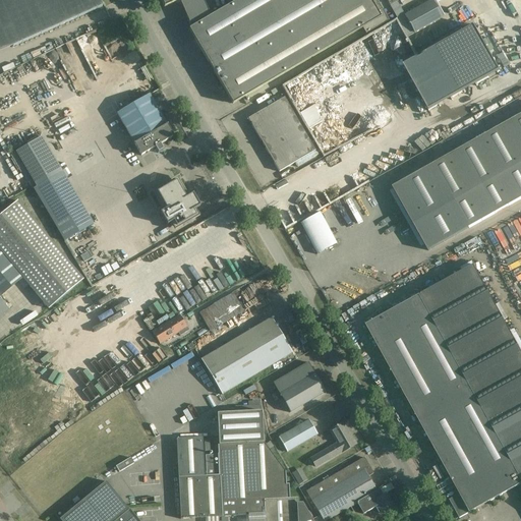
[(0,0),(0,19),(12,47),(103,7),(101,3),(99,0),(0,0)]
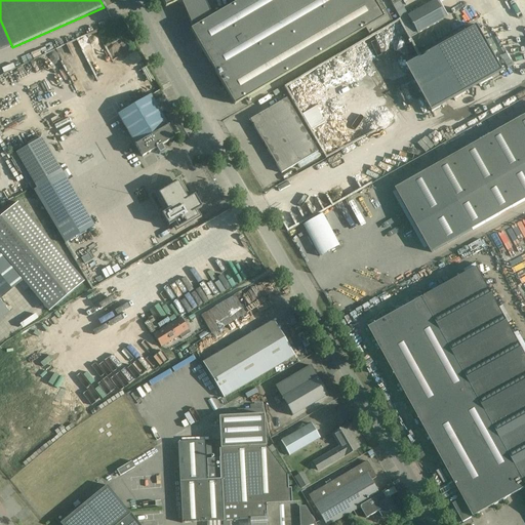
[(241,0),(215,15),(203,23),(199,15),(192,21),(195,28),(193,29),(194,32),(237,104),(367,26),(371,32),(394,18),(382,0),(241,0)]
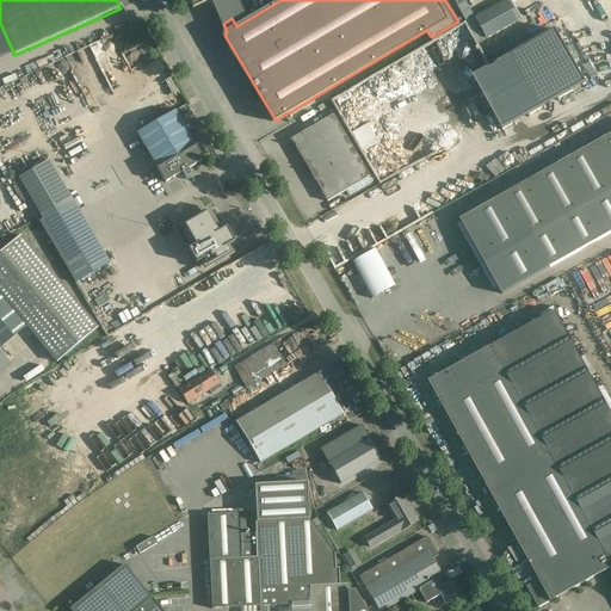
[(517,22),(505,1),(474,19),(486,39),(517,22)]
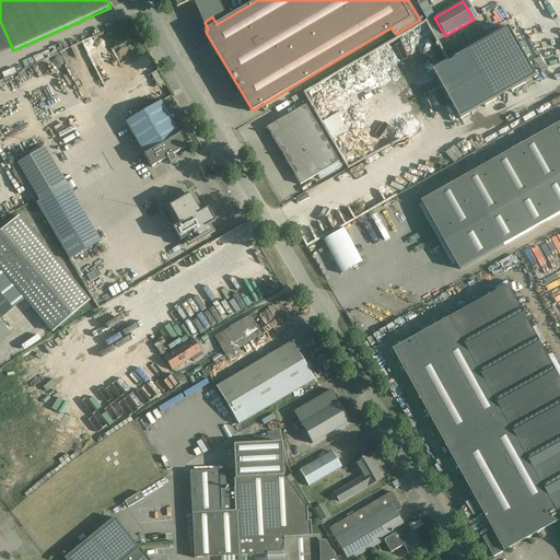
[(538,77),(516,38),(515,39),(511,33),(513,33),(511,27),(486,42),(485,41),(483,41),(485,43),(473,49),(471,47),(470,48),(471,49),(458,57),(458,55),(456,56),(457,57),(446,63),(445,62),(443,63),(444,65),(433,71),(435,73),(434,74),(434,77),(438,74),(444,86),(442,89),(442,90),(444,89),(448,97),(447,98),(447,100),(450,100),(455,108),(453,109),(454,111),(455,109),(461,119),(471,114),(473,115),(474,115),(473,112),(483,105),(486,108),(487,107),(487,106),(499,98),(499,101),(501,100),(499,96),(511,90),(512,93),(514,92),(513,91),(525,84),(525,82),(534,78),(535,79),(538,77)]
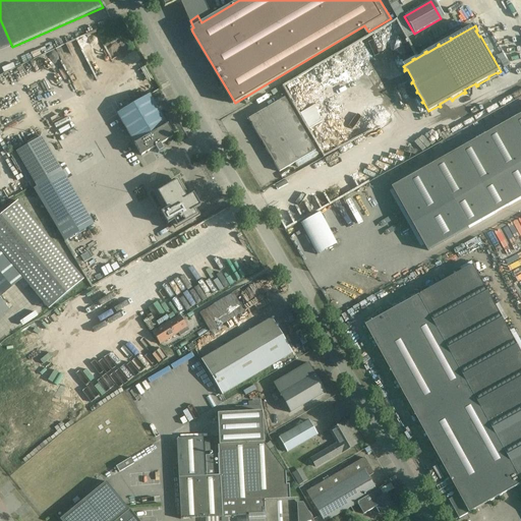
[(173,136),(149,95),(116,113),(140,156),(155,148),(157,153),(163,150),(160,145),(173,136)]
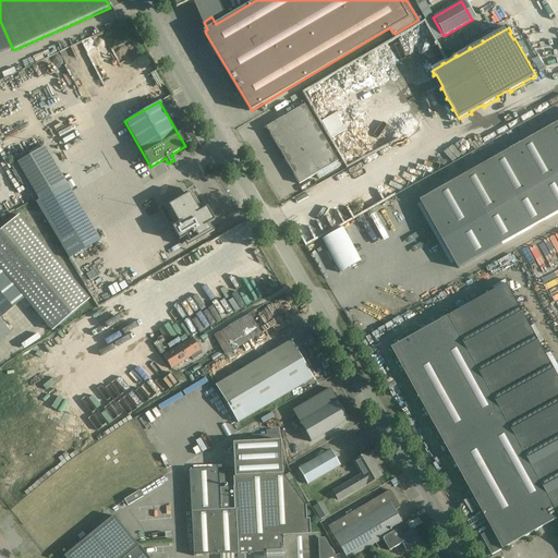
[(337,161),(304,105),(266,128),(299,184),(337,161)]
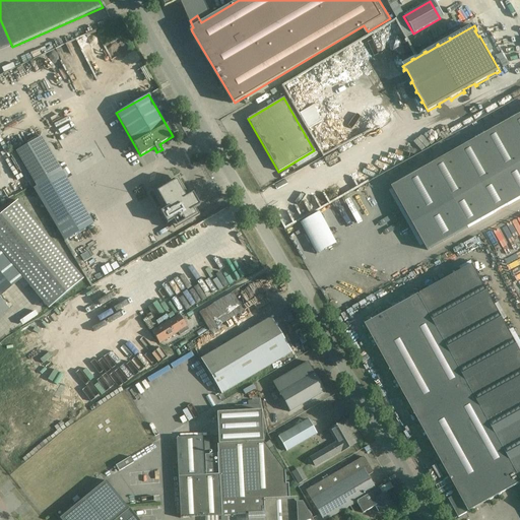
[(519,114),(432,164),(392,186),(428,250),(467,228),(519,197),(519,114)]
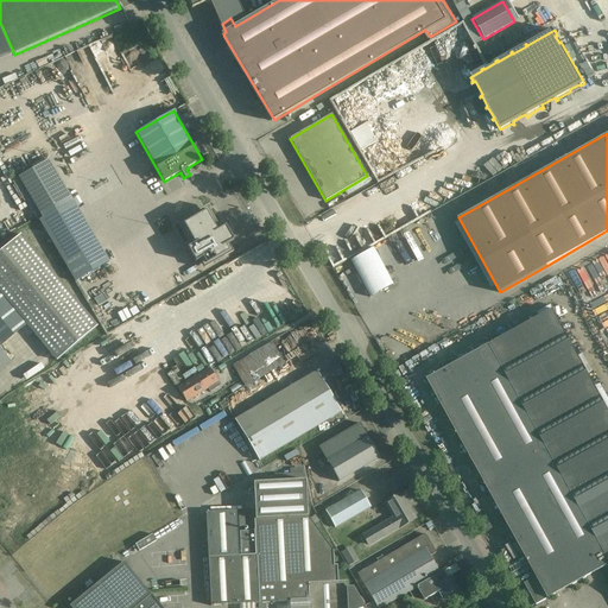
[(17,177),(71,283),(107,265),(54,158),(17,177)]
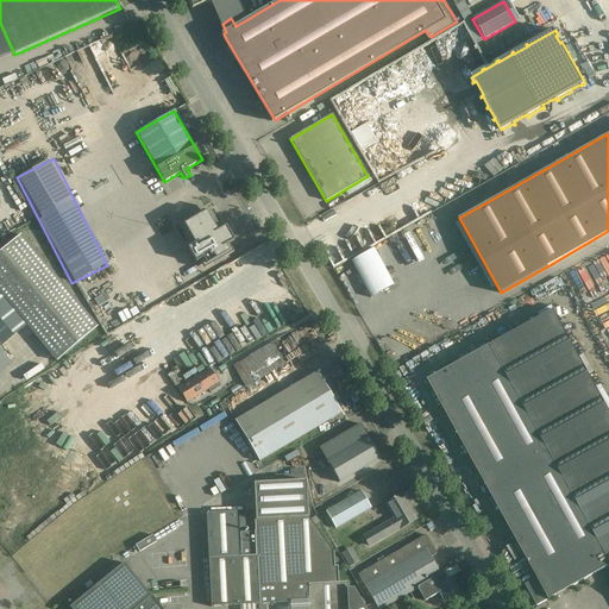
[(225,227),(220,230),(207,208),(179,225),(192,246),(187,249),(195,263),(200,261),(205,270),(233,252),(228,244),(233,242),(225,227)]
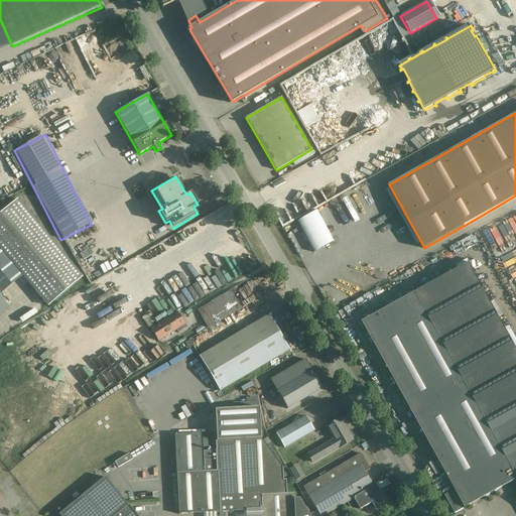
[(0,211),(0,313),(8,306),(0,296),(0,292),(21,274),(45,303),(80,275),(15,198),(0,211)]
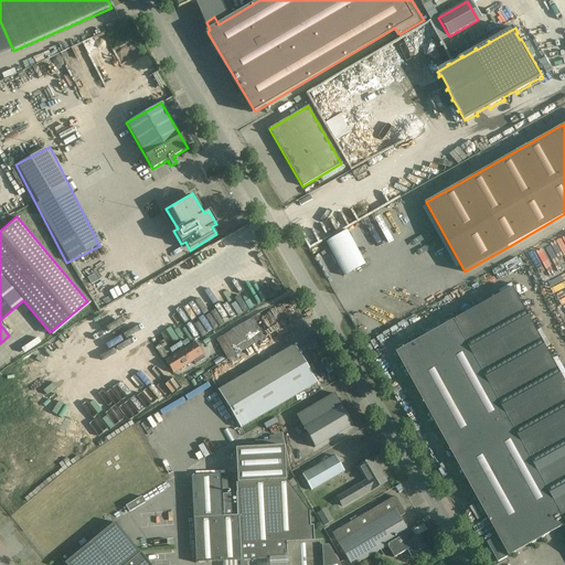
[(364,265),(347,231),(326,243),(344,277),(364,265)]
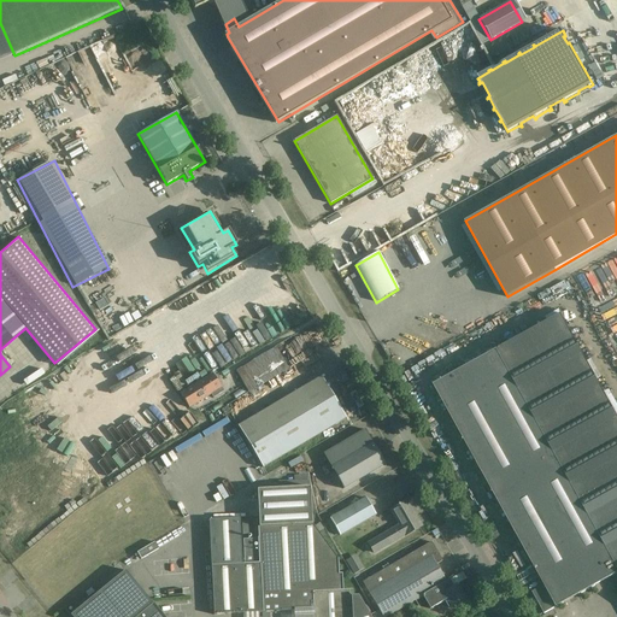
[(616,416),(560,315),(433,386),(545,586),(533,593),(545,615),(557,607),(616,574),(616,416)]
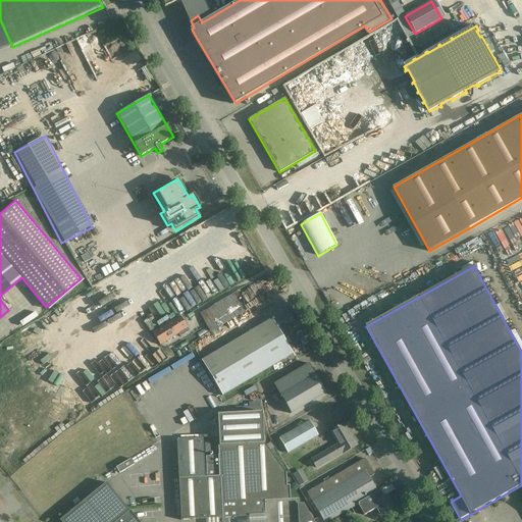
[(210,332),(262,303),(251,283),(199,313),(210,332)]
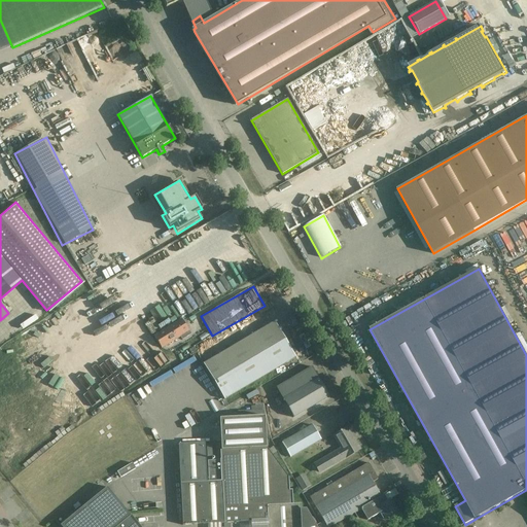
[(190,335),(181,319),(154,337),(162,348),(180,337),(182,340),(190,335)]
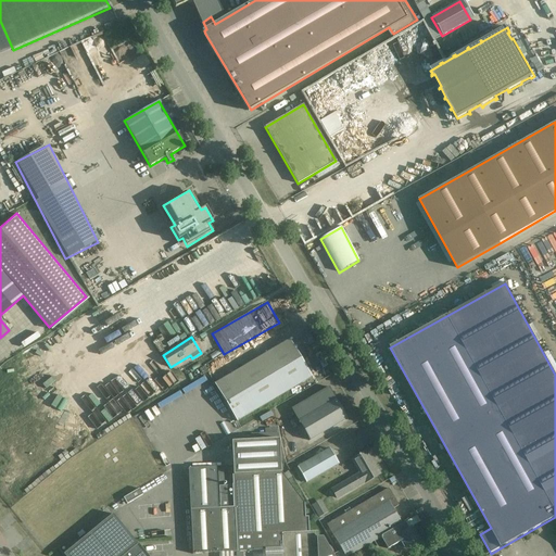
[(288,339),(214,384),(237,421),(312,376),(288,339)]
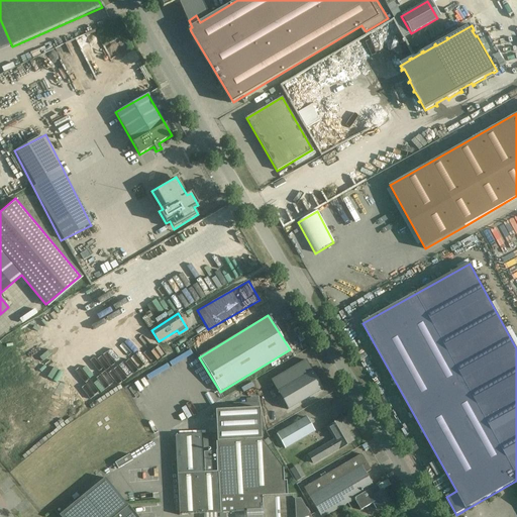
[(322,389),(305,359),(271,380),(288,409),(322,389)]
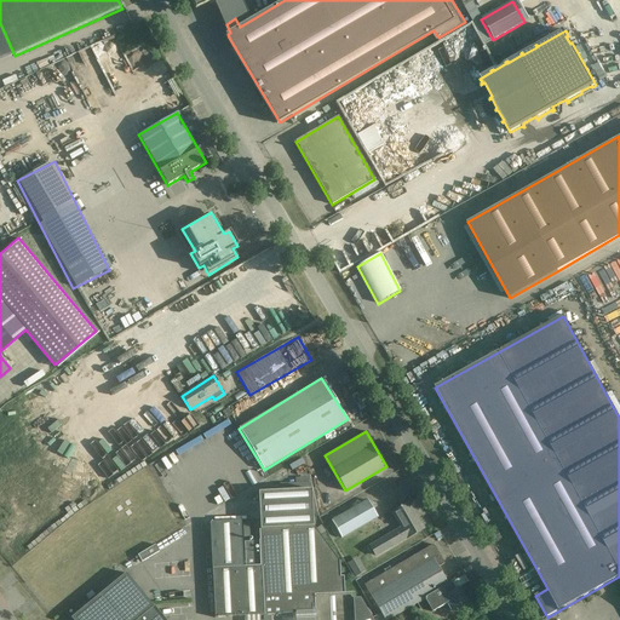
[(313,527),(310,489),(256,492),(258,530),(256,530),(256,541),(244,543),(245,567),(242,567),(241,521),(210,522),(214,618),(315,613),(315,619),(369,619),(354,592),(344,593),(343,577),(340,577),(339,561),(314,527),(313,527)]
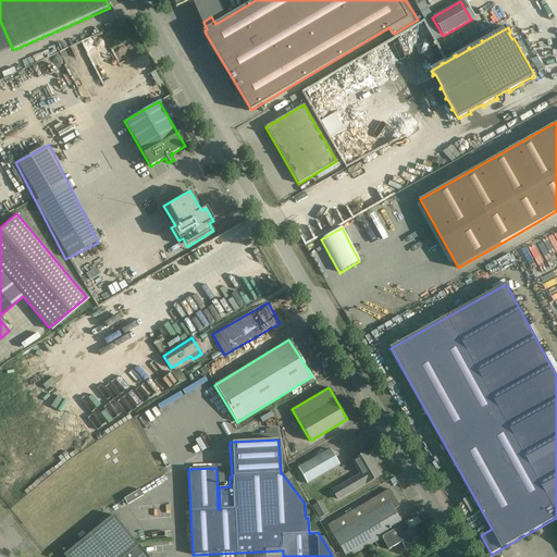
[(338,465),(330,449),(298,468),(307,483),(338,465)]
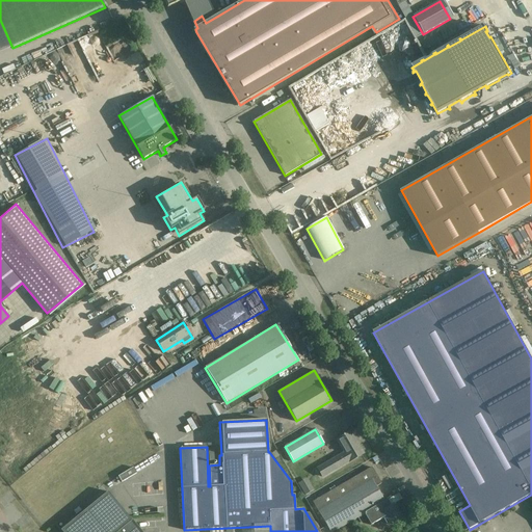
[(363,453),(350,432),(337,440),(344,453),(318,469),(322,477),(348,461),(348,462),(363,453)]
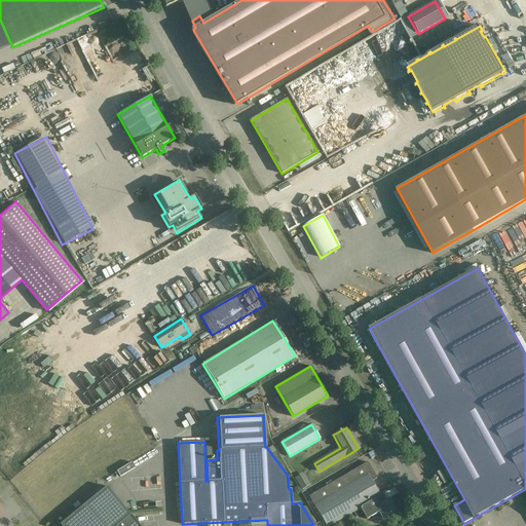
[(380,496),(380,495),(371,481),(377,478),(367,462),(309,496),(326,525),(332,525),(361,509),(360,509),(380,496)]
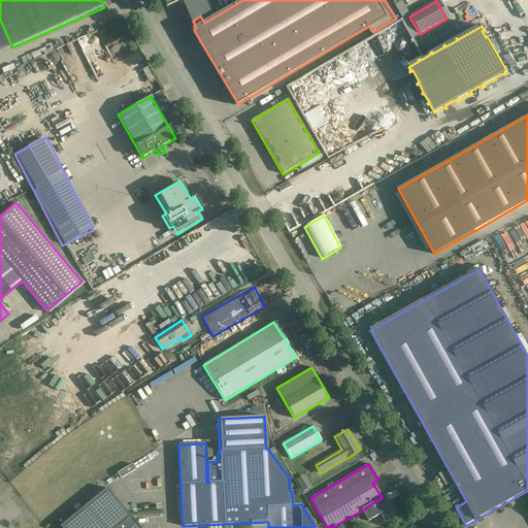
[(311,487),(304,474),(296,480),(302,491),(311,487)]
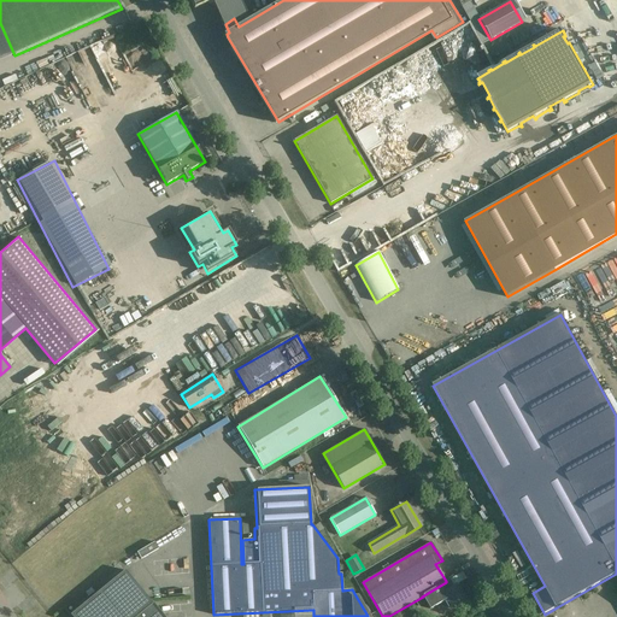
[(136,616),(153,604),(125,570),(70,615),(71,616),(136,616)]
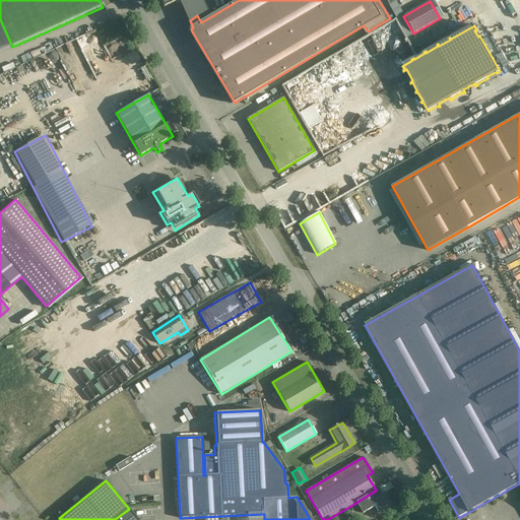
[(355,503),(356,503),(362,513),(376,505),(380,511),(391,505),(384,493),(382,495),(379,489),(376,490),(376,491),(355,503)]
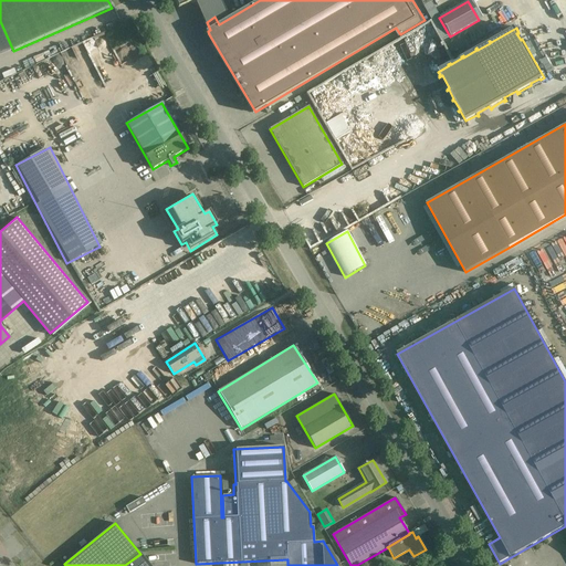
[(149,565),(140,554),(125,565),(149,565)]
